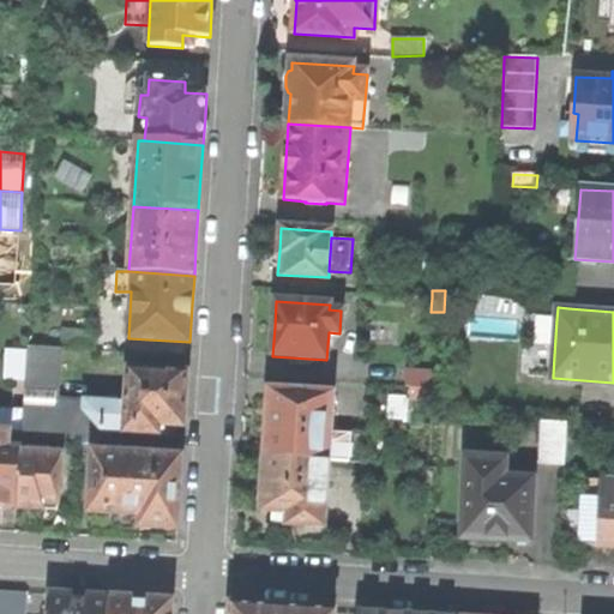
[(62,330),(60,349),(94,350),(95,332),(62,330)]
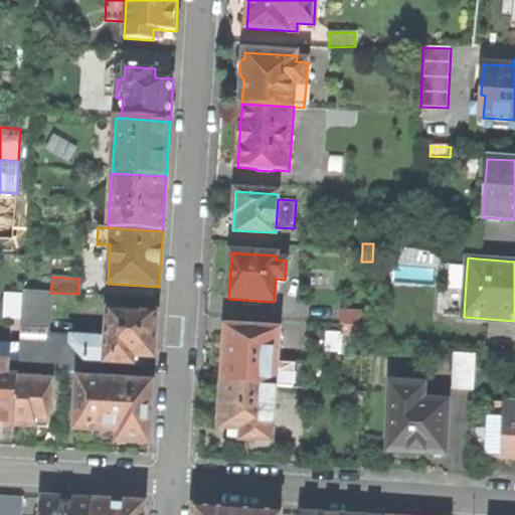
[(92,361),(94,338),(92,338),(48,335),(50,293),(23,291),(23,296),(21,320),(20,344),(19,362),(18,366),(92,370),(92,361)]
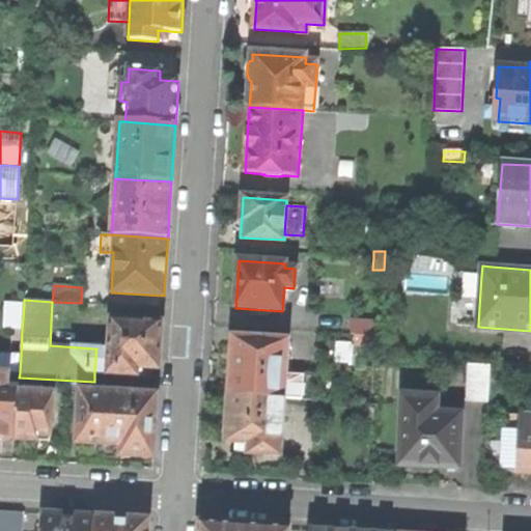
[(10,329),(22,330),(24,305),(6,304),(4,329),(10,329)]
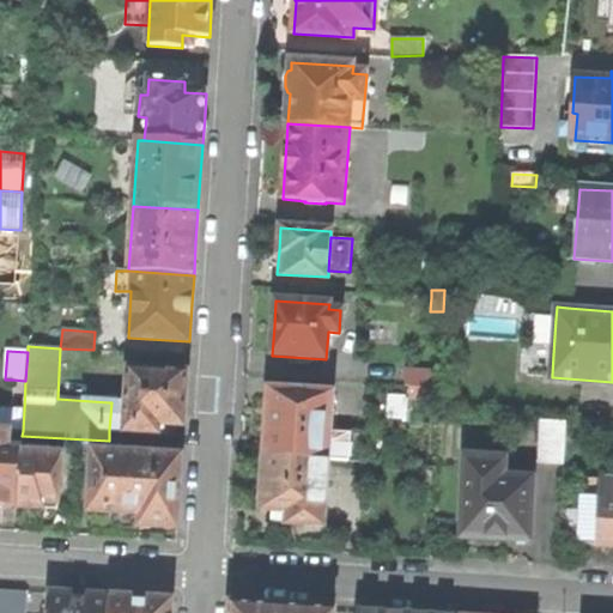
[(126,404),(111,402),(109,430),(158,434),(158,424),(184,425),(186,399),(187,372),(146,370),(128,369),(127,396),(126,404)]
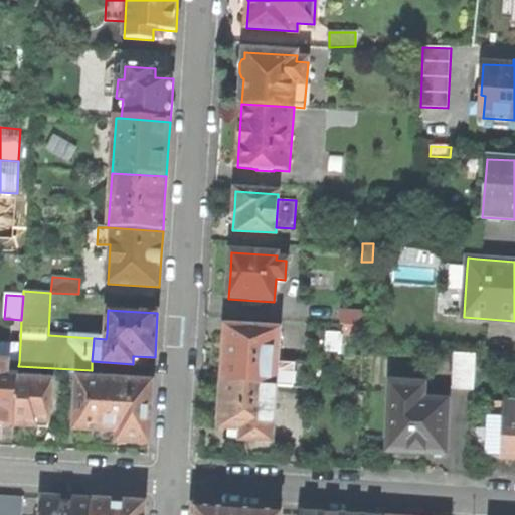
[(340,311),(340,325),(368,327),(369,312),(340,311)]
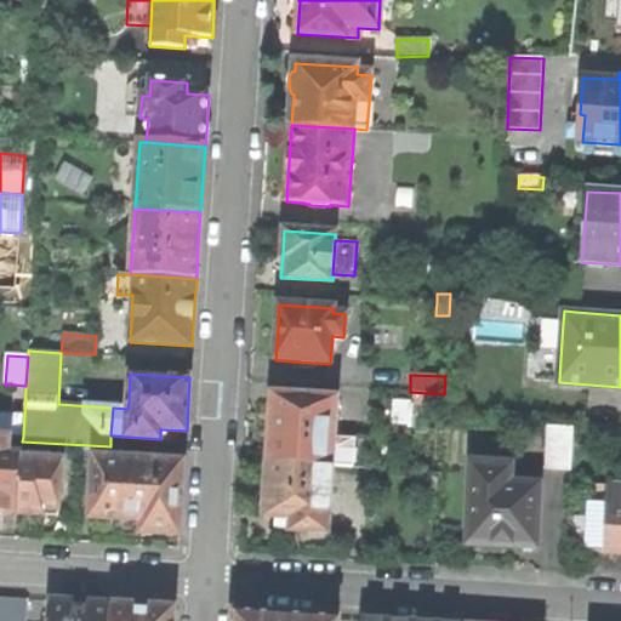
[(269,463),(332,467),(335,434),(337,400),(273,397),(272,432),(269,463)]
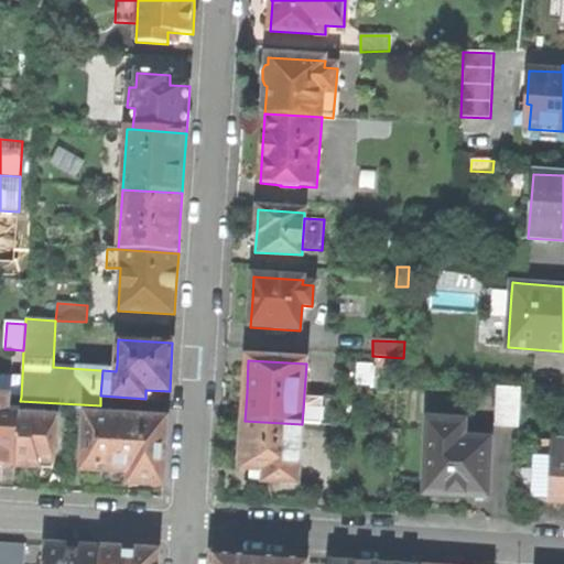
[(0,394),(10,396),(21,397),(22,377),(10,376),(0,375),(0,394)]
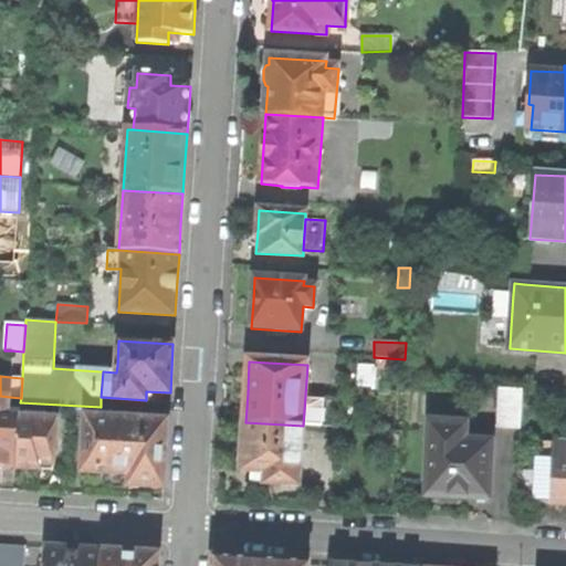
[(500,426),(521,427),(522,389),(501,389),(500,426)]
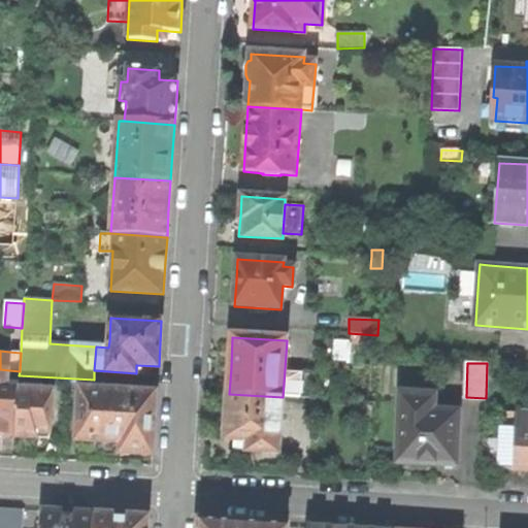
[(8,385),(9,370),(0,369),(0,435),(6,435),(14,436),(18,389),(18,386),(8,385)]
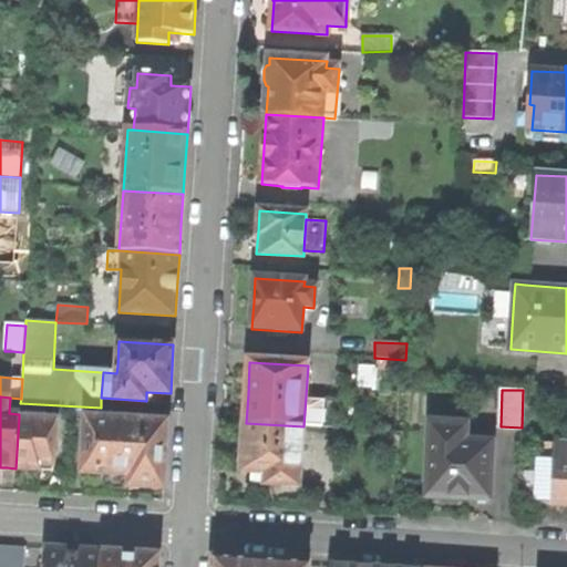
[(306,397),(303,426),(334,429),(336,398),(306,397)]
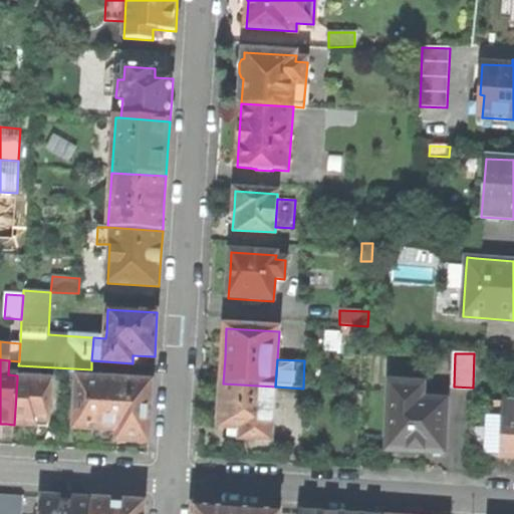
[(17,378),(14,425),(32,426),(47,427),(51,380),(17,378)]
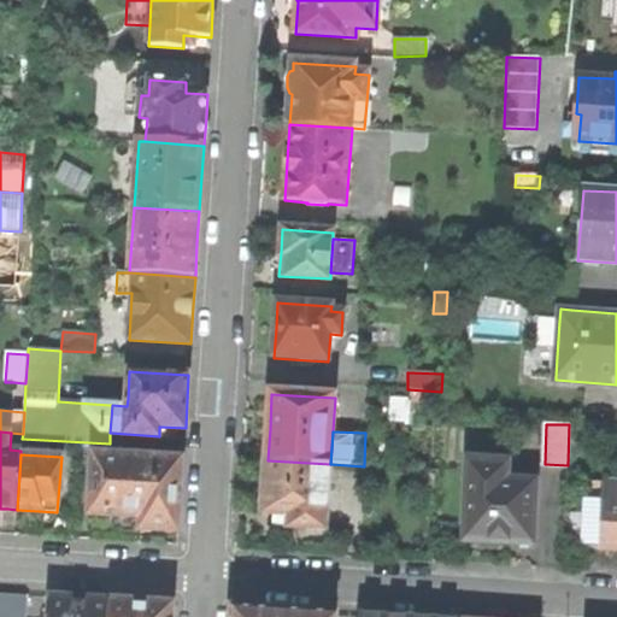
[(141,530),(178,533),(181,495),(183,460),(95,454),(92,516),(142,519),(141,530)]
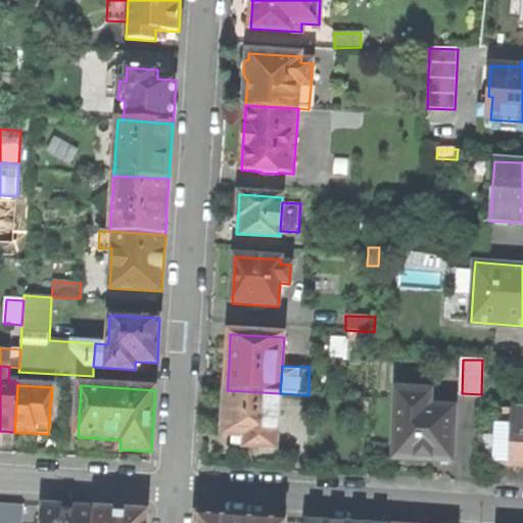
[(280,393),(227,390),(225,413),(224,435),(235,436),(234,446),(277,449),(280,393)]
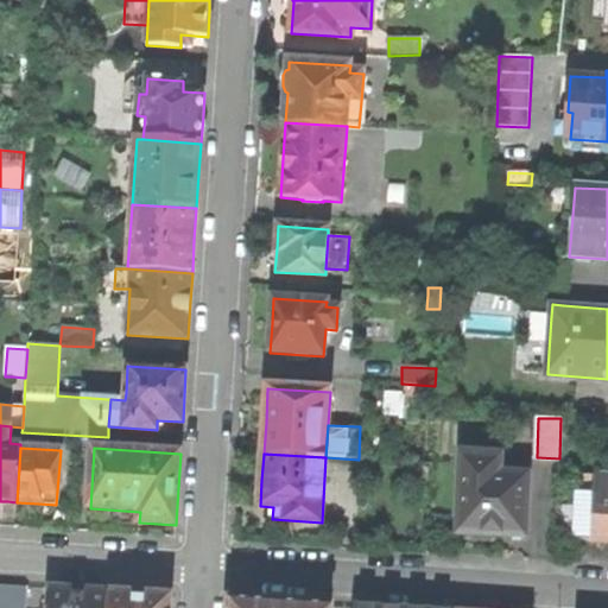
[(489,532),(524,534),(527,476),(487,474),(488,456),(463,455),(458,531),(489,532)]
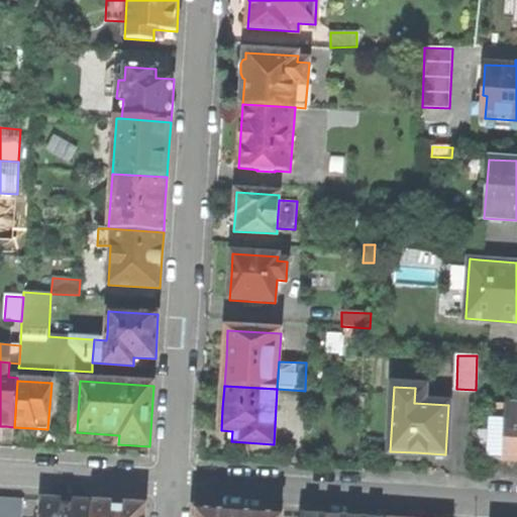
[(490,416),(505,417),(506,404),(491,404),(490,416)]
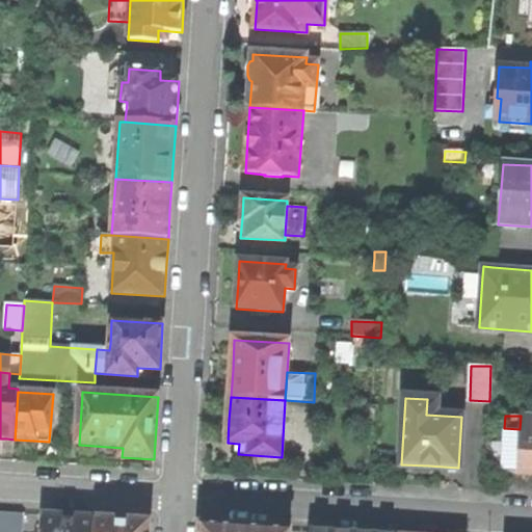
[(531,416),(521,416),(520,429),(517,472),(531,473),(531,472),(531,416)]
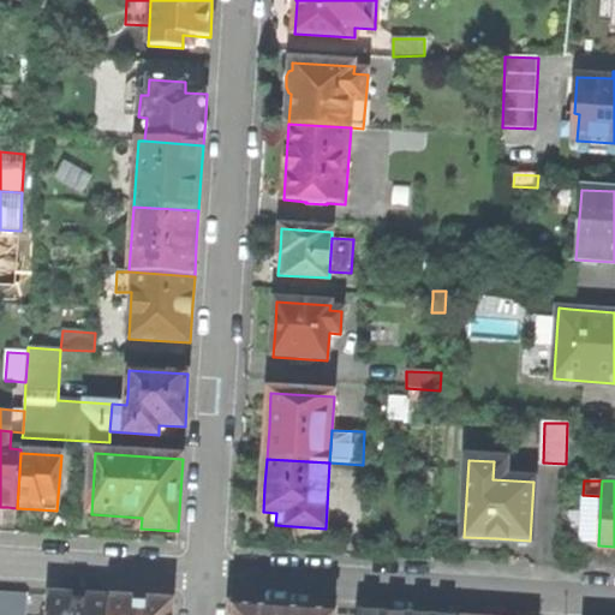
[(601,496),(583,495),(580,544),(598,545),(601,496)]
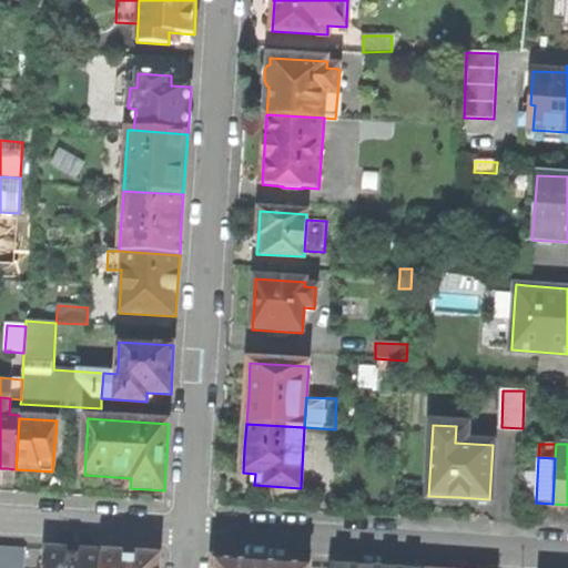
[(0,567),(23,567),(24,547),(0,546),(0,567)]
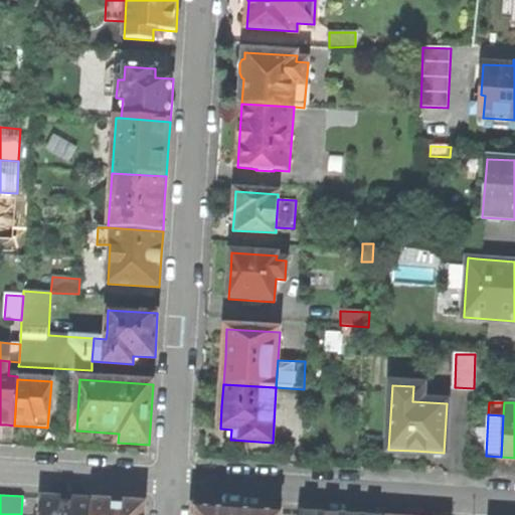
[(92,514),(93,501),(64,500),(42,499),(41,514),(92,514)]
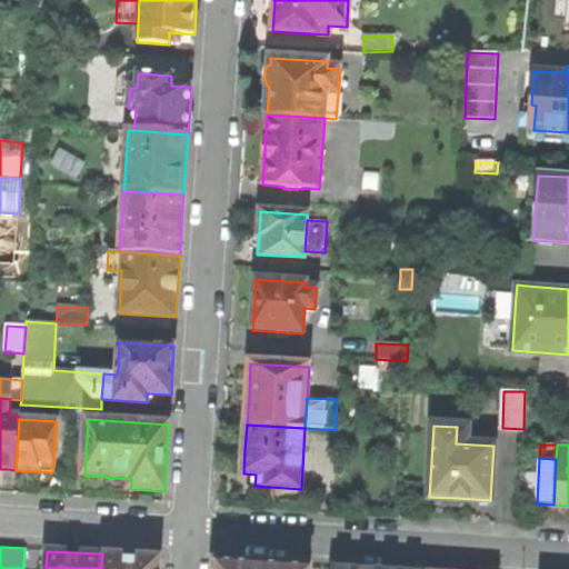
[(159,568),(160,558),(102,553),(101,568),(159,568)]
